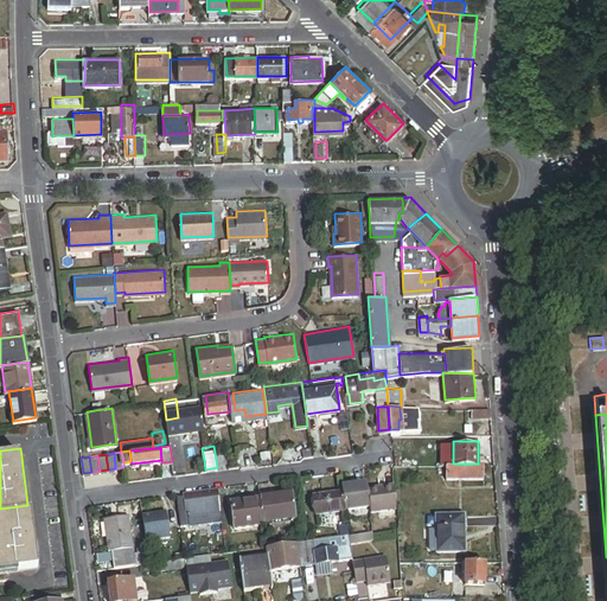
[(205,470),(204,460),(189,462),(190,471),(205,470)]
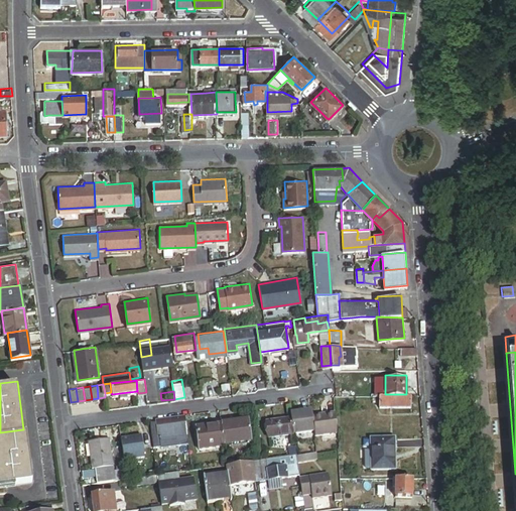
[(410,405),(410,394),(406,394),(385,394),(379,394),(379,405),(410,405)]
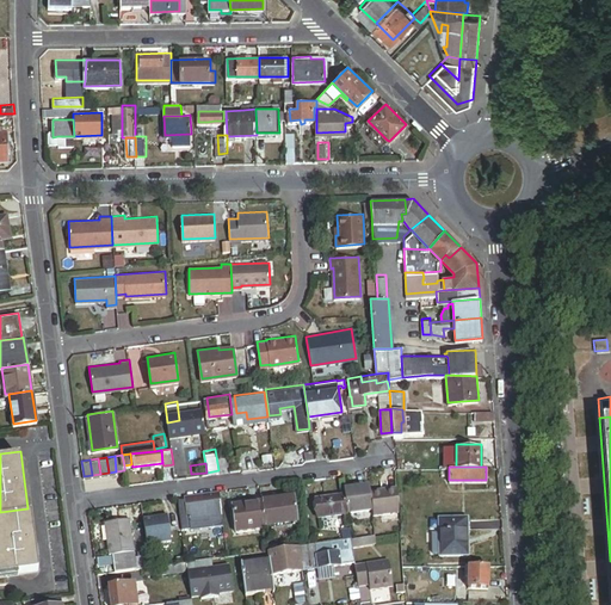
[(372,508),(370,491),(369,483),(344,486),(345,493),(347,511),(372,508)]
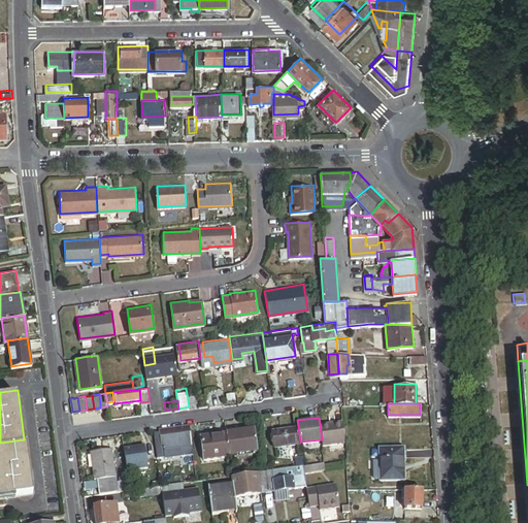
[(344,443),(342,421),(320,424),(322,439),(323,445),(344,443)]
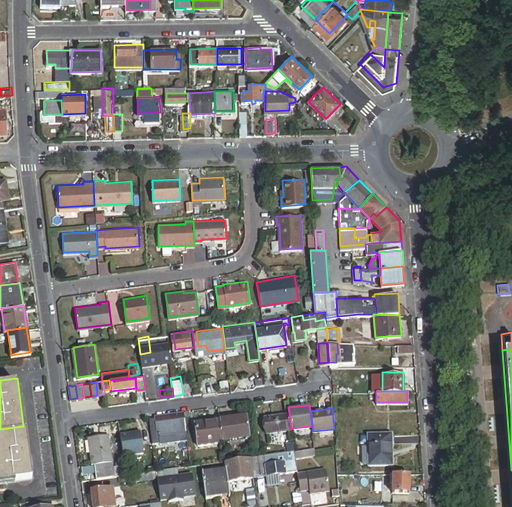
[(247,411),(218,415),(221,436),(250,432),(247,411)]
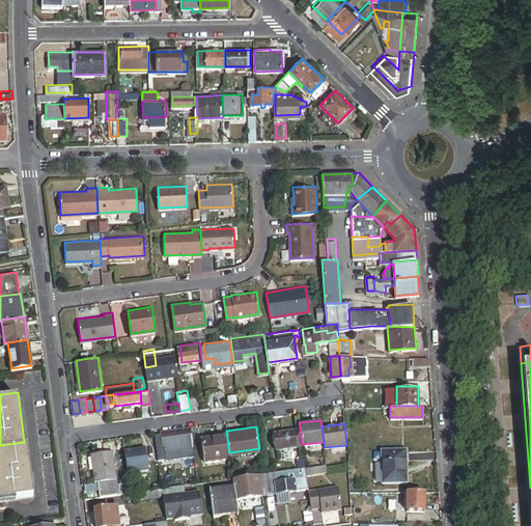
[(193,454),(191,440),(192,440),(190,427),(184,428),(160,432),(162,444),(164,444),(165,459),(188,455),(193,454)]
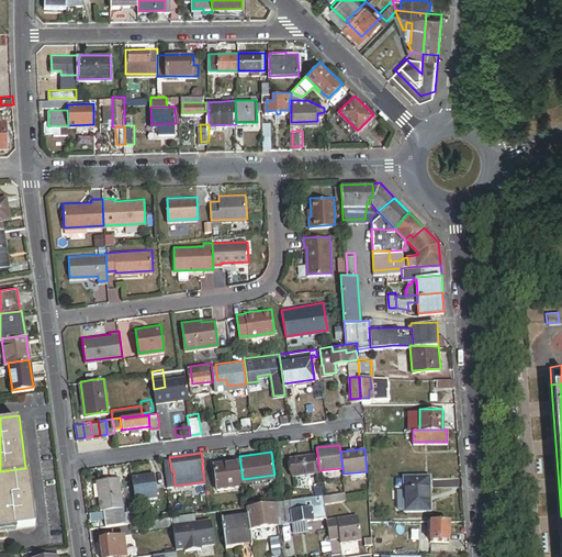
[(292,474),(319,470),(317,454),(290,457),(292,474)]
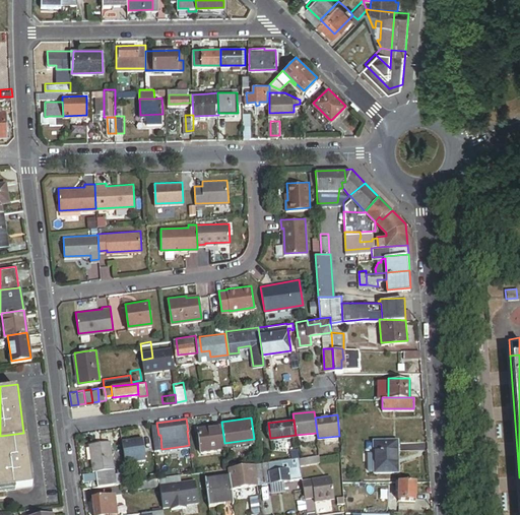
[(224,443),(221,422),(197,425),(200,448),(225,445),(224,443)]
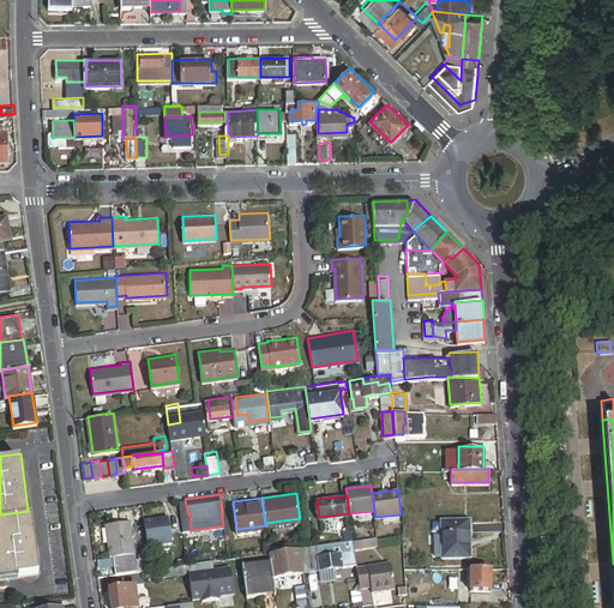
[(31,511),(28,511),(0,515),(0,575),(7,573),(40,570),(31,511)]
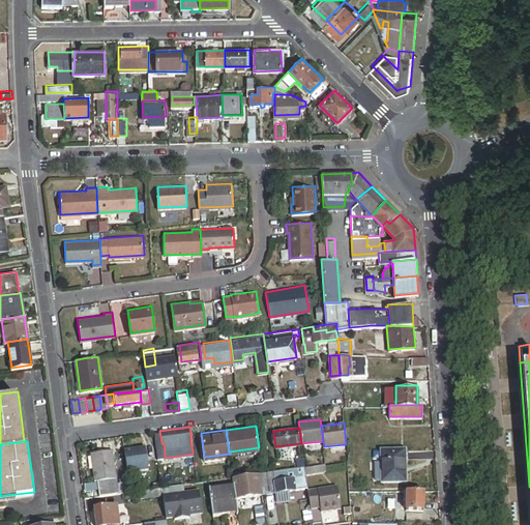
[(156,443),(158,459),(165,458),(164,443),(162,443),(156,443)]
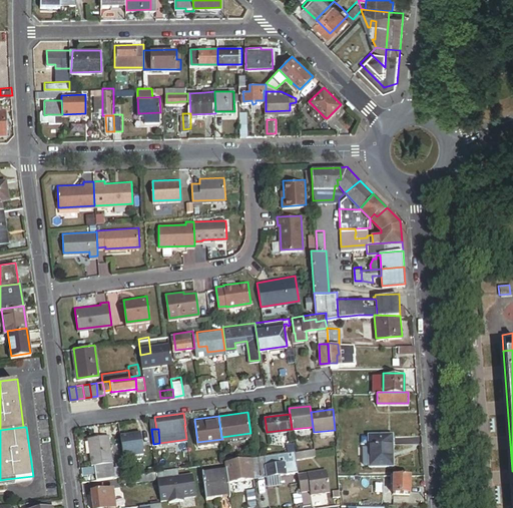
[(93,462),(112,459),(108,432),(86,435),(90,462),(93,462)]
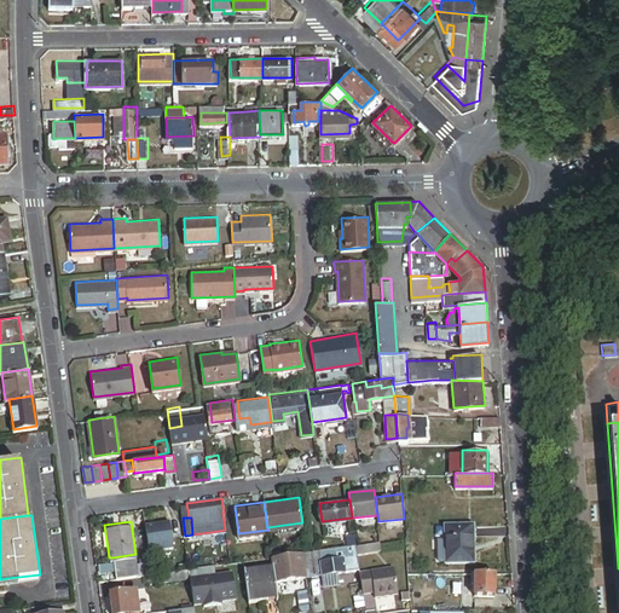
[(473,560),(473,521),(444,521),(444,560),(473,560)]
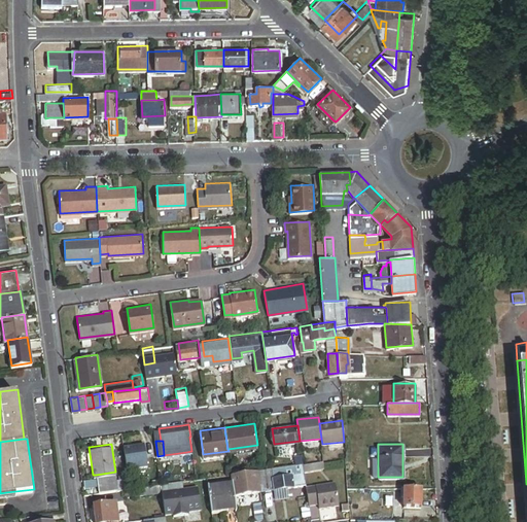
[(302,453),(293,454),(295,464),(303,463),(302,453)]
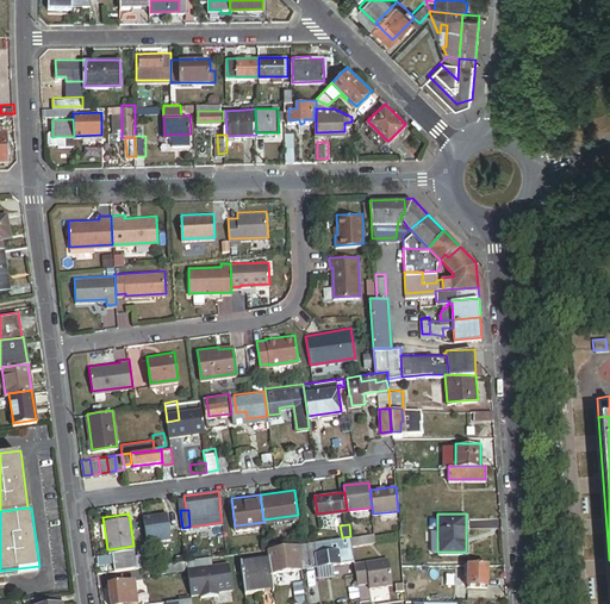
[(352,543),(350,536),(342,537),(331,539),(328,540),(298,543),(302,567),(318,565),(332,564),(353,560),(352,547),(352,543)]
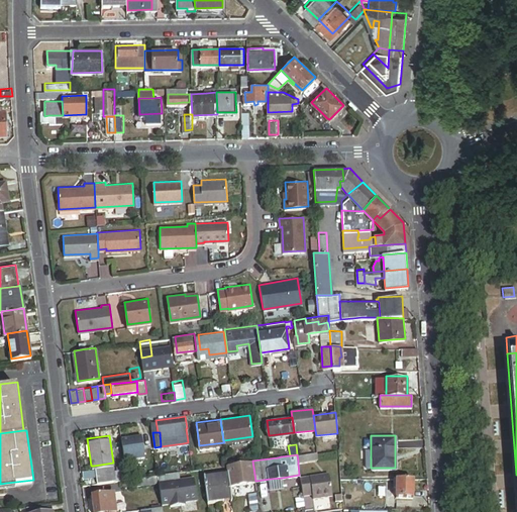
[(254,484),(251,461),(227,464),(228,475),(230,487),(254,484)]
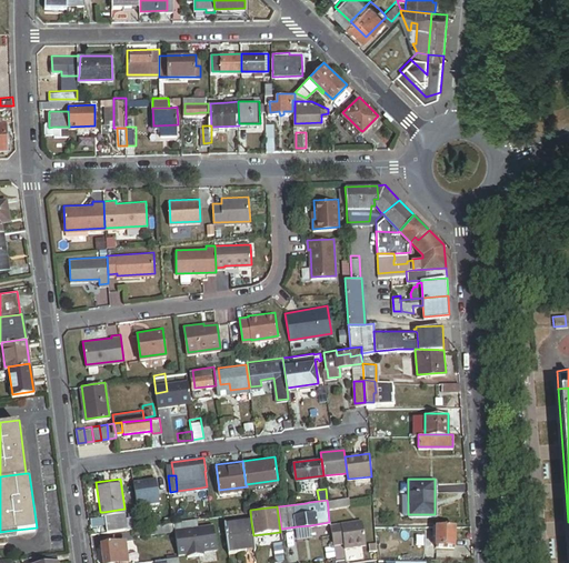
[(127,525),(125,509),(103,512),(107,529),(127,525)]
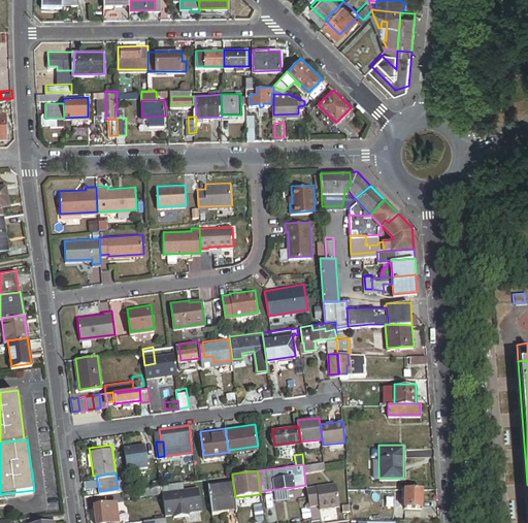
[(151,477),(129,480),(130,488),(141,486),(152,485),(151,477)]
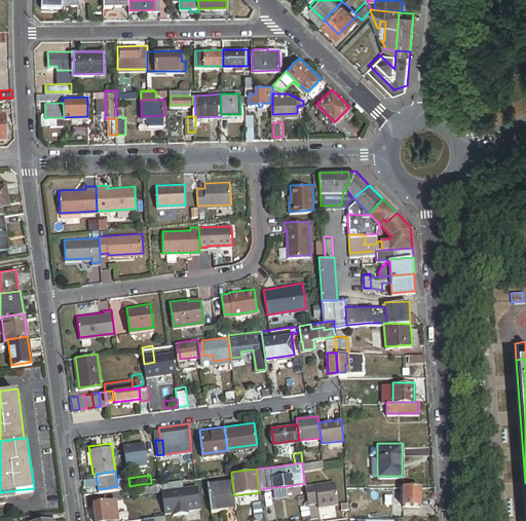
[(234,495),(232,483),(231,483),(231,479),(208,482),(212,511),(236,508),(234,495)]
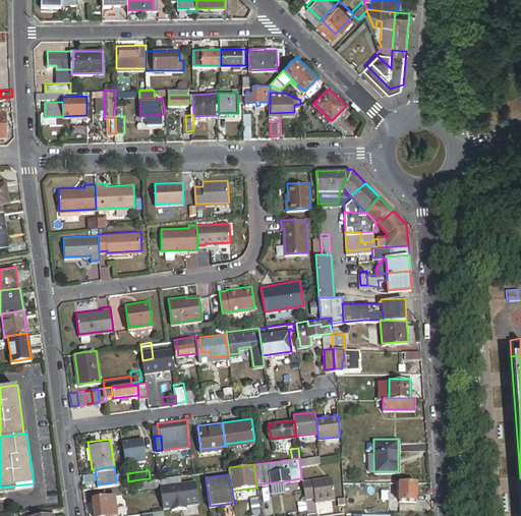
[(332,476),(302,480),(304,498),(314,497),(314,501),(335,498),(332,476)]
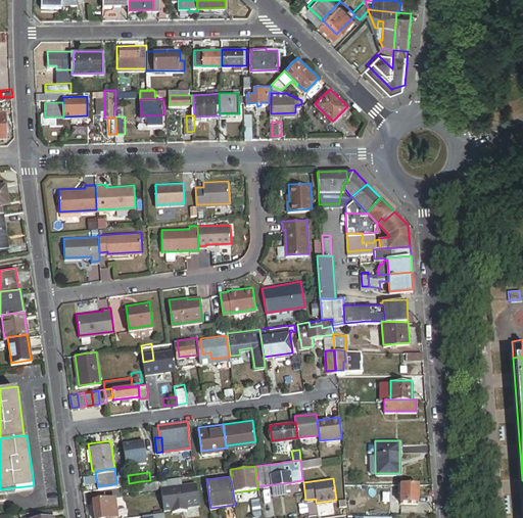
[(160,486),(159,479),(150,480),(140,481),(141,488),(160,486)]
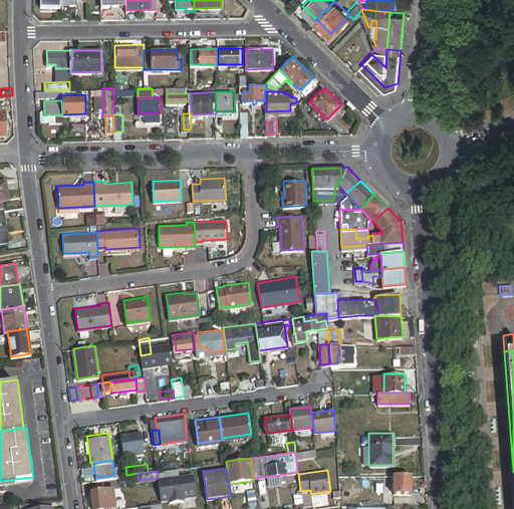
[(196,495),(193,476),(193,473),(158,478),(161,500),(168,499),(169,501),(184,499),(184,496),(196,495)]
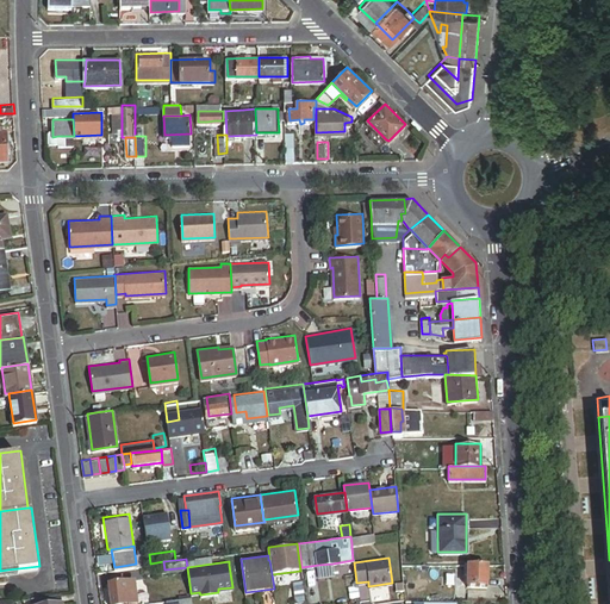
[(486,562),(467,561),(466,583),(485,584),(486,562)]
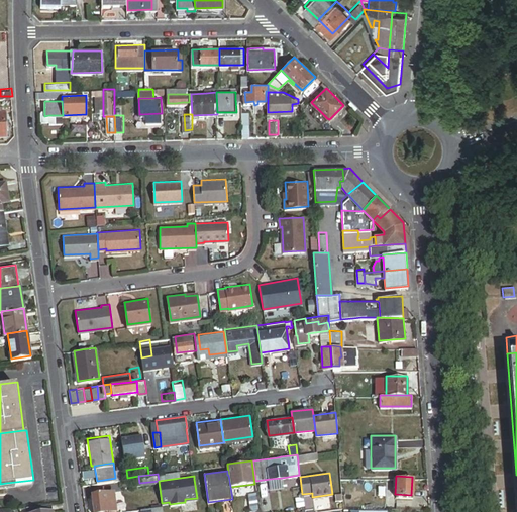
[(93,493),(95,511),(105,511),(116,511),(113,490),(93,493)]
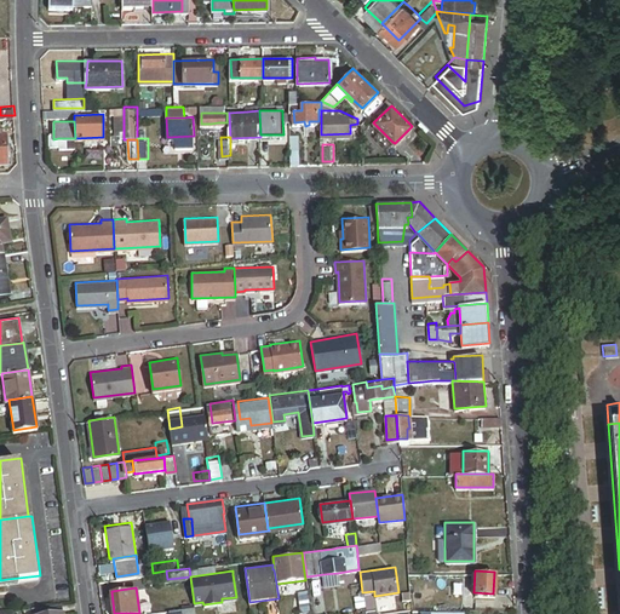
[(298,589),(300,610),(310,609),(308,587),(298,589)]
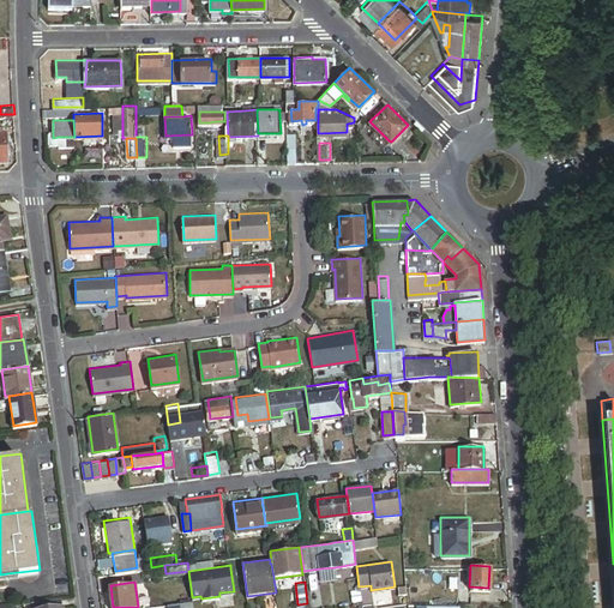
[(18,602),(18,607),(36,607),(62,605),(61,596),(18,602)]
